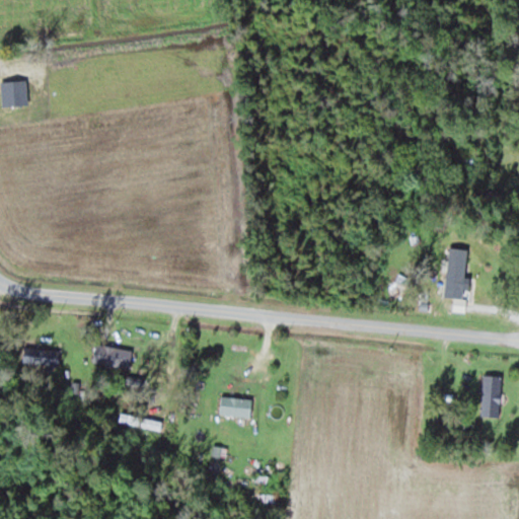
[(473,162),(473,149),(460,149),(460,162),(473,162)]
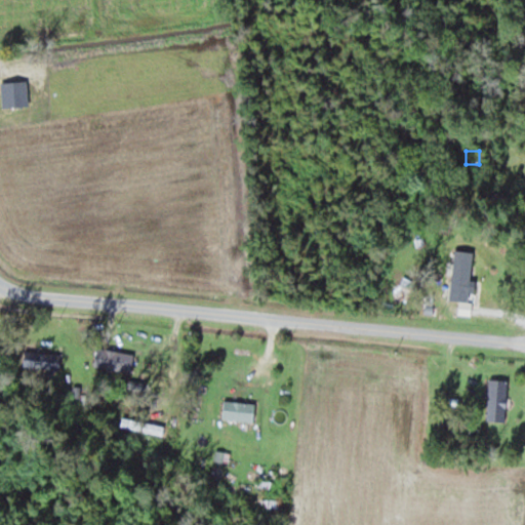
[(480,269),(459,269),(459,303),(480,303),(480,269)]
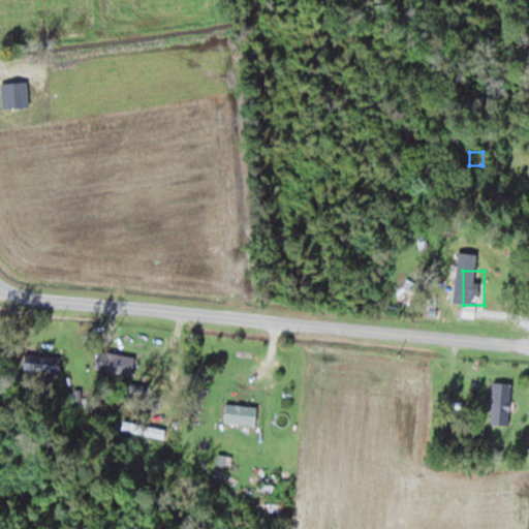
[(146,360),(104,351),(102,362),(144,369),(146,360)]
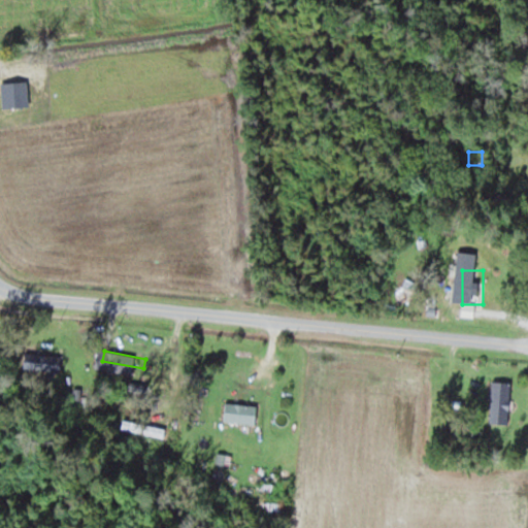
[(61,354),(26,354),(26,370),(61,370),(61,354)]
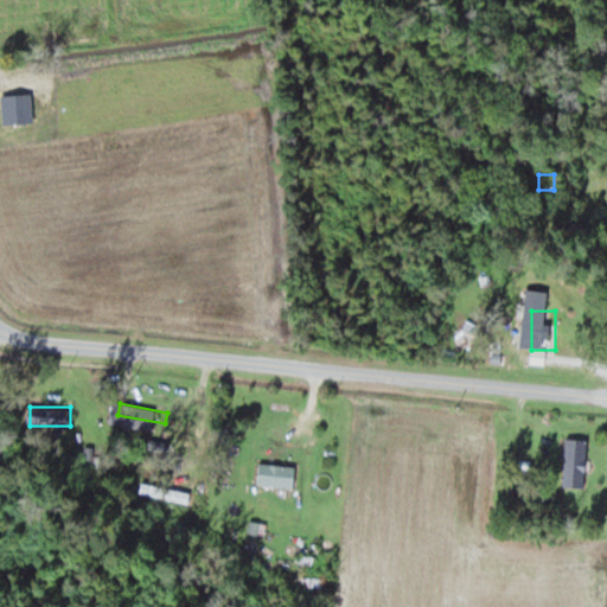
[(587,439),(567,439),(567,486),(587,486),(587,439)]
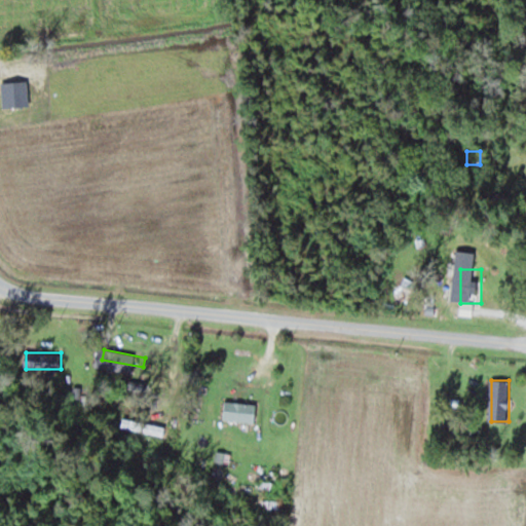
[(257,402),(225,401),(224,420),(256,422),(257,402)]
